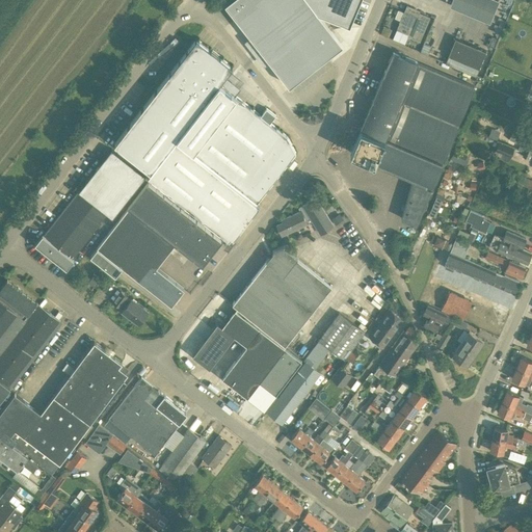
[(230,0),(225,3),(237,18),(236,19),(289,85),(327,55),(302,23),(317,11),(309,0),(230,0)]
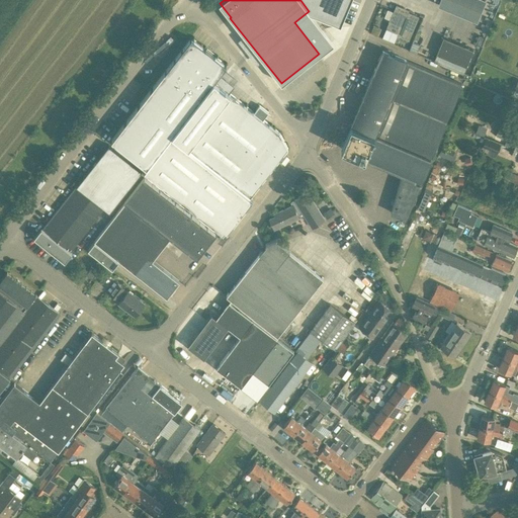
[(300,0),(309,11),(341,24),(350,0),(300,0)]
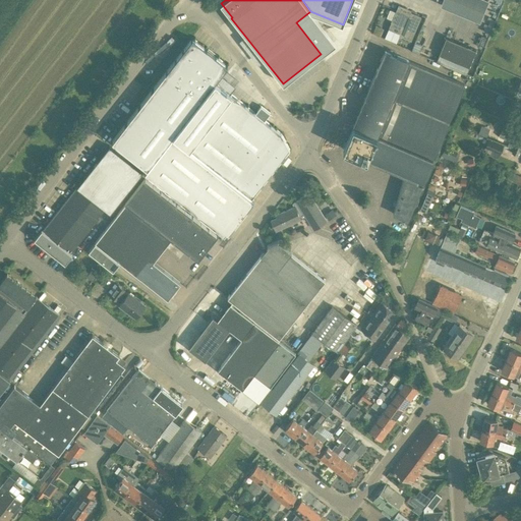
[(440,0),(439,6),(478,20),(485,0),(440,0)]
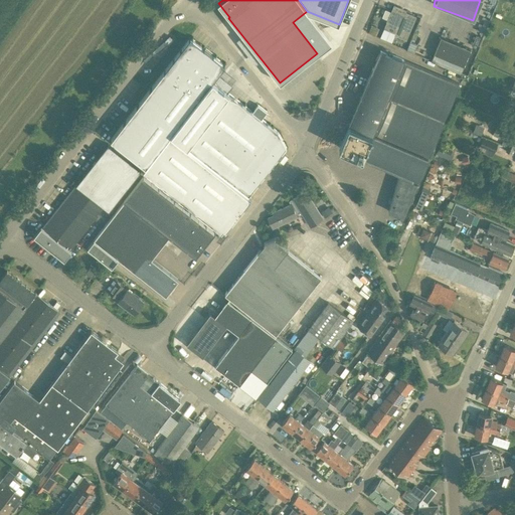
[(404,15),(391,10),(384,28),(396,32),(395,35),(406,40),(415,16),(405,12),(404,15)]
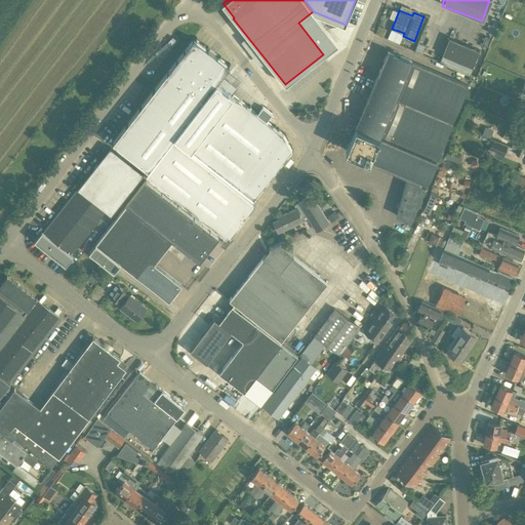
[(473,67),(480,49),(449,37),(442,54),(473,67)]
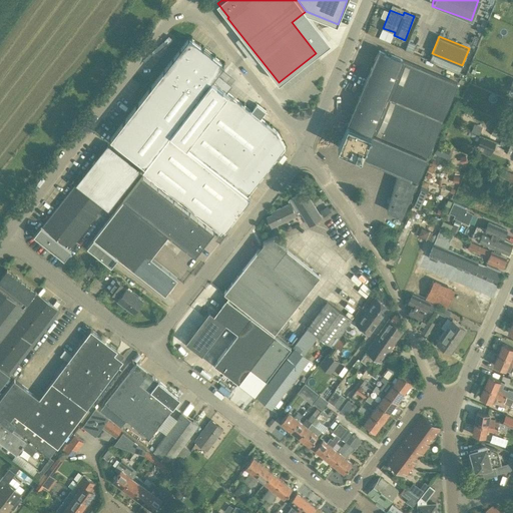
[(189,37),(110,138),(144,165),(142,167),(210,221),(220,229),(222,226),(225,228),(249,196),(247,195),(257,184),(286,147),(282,138),(280,135),(277,131),(261,117),(261,116),(266,110),(257,104),(252,109),(251,111),(226,91),(212,80),(224,64),(210,54),(211,53),(203,48),(189,37)]
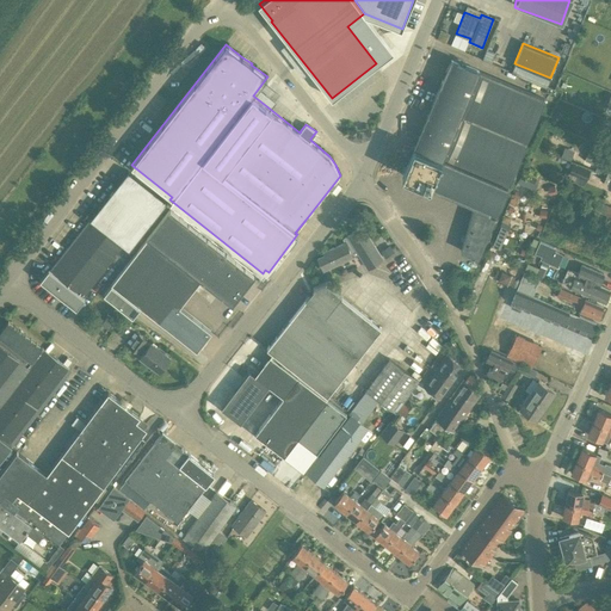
[(486,49),(482,59),(491,61),(494,53),(486,49)]
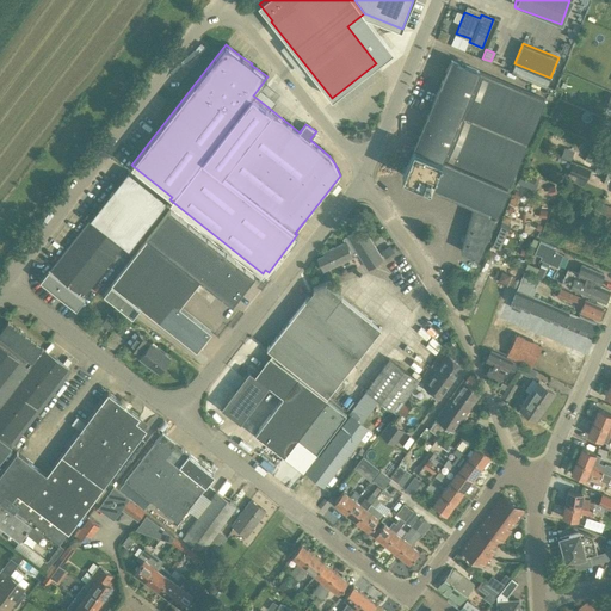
[(479,71),(451,59),(402,174),(474,205),(461,250),(477,257),(544,99),(479,71)]
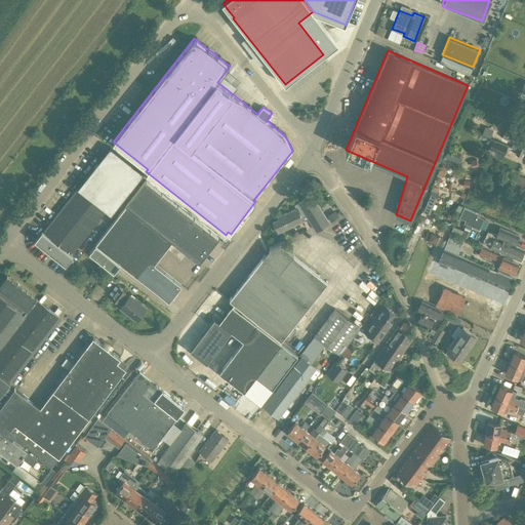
[(523,142),(524,135),(524,130),(509,123),(502,137),(509,139),(511,136),(523,142)]
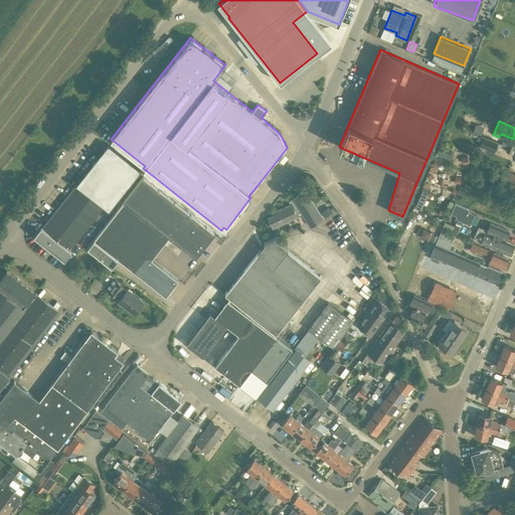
[(483,137),(480,146),(495,152),(498,143),(483,137)]
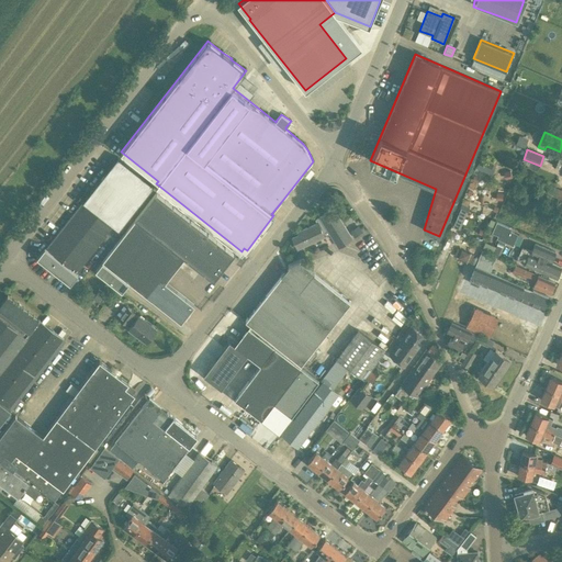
[(561,157),(550,153),(548,158),(553,160),(554,159),(561,163),(561,157)]
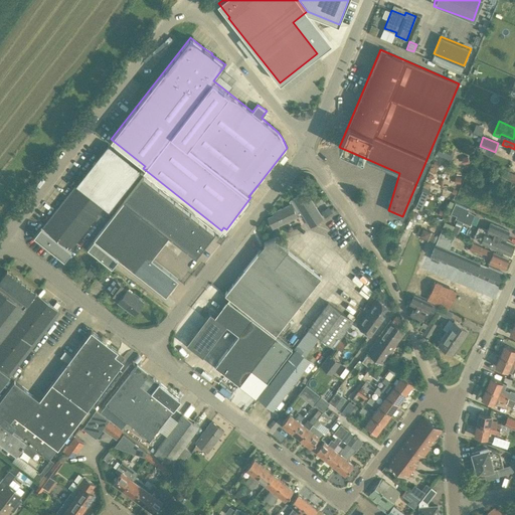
[(110,210),(141,169),(108,143),(36,234),(64,258),(105,206),(110,210)]
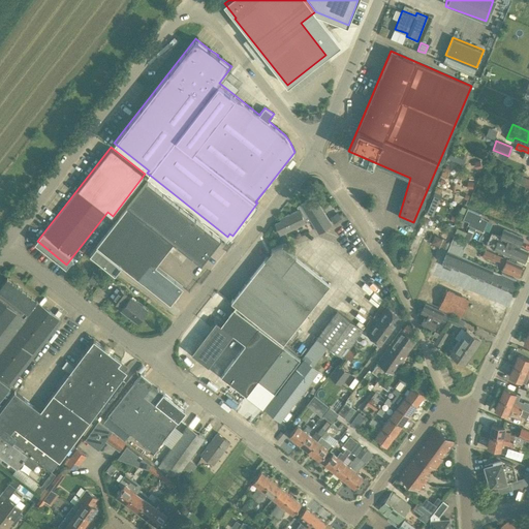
[(528,178),(518,174),(514,181),(528,187),(528,178)]
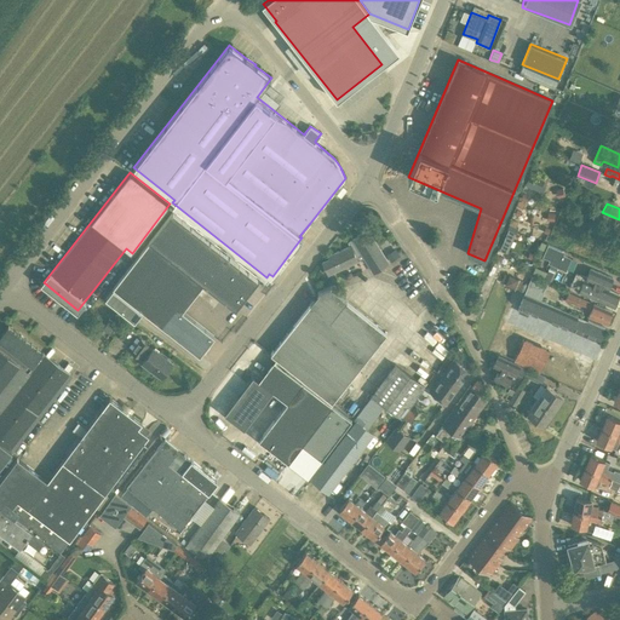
[(204,285),(235,310),(258,281),(172,213),(149,242),(162,253),(176,264),(190,274),(204,285)]
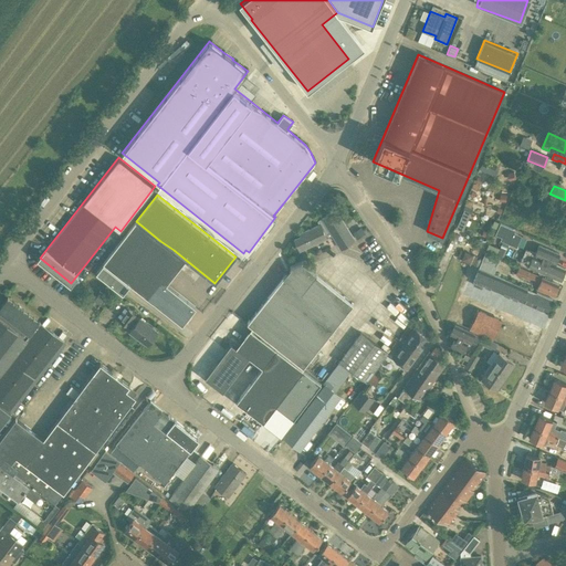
[(465,205),(457,227),(463,230),(473,208),(465,205)]
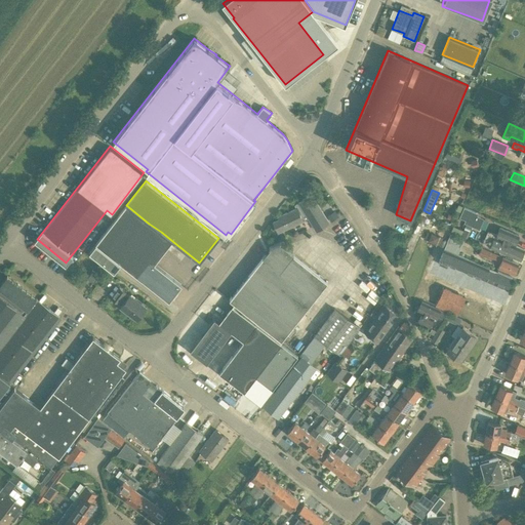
[(317,231),(329,223),(311,194),(298,202),(294,204),(296,208),(278,216),(278,218),(273,220),(278,231),(303,219),(300,215),(306,213),(317,231)]
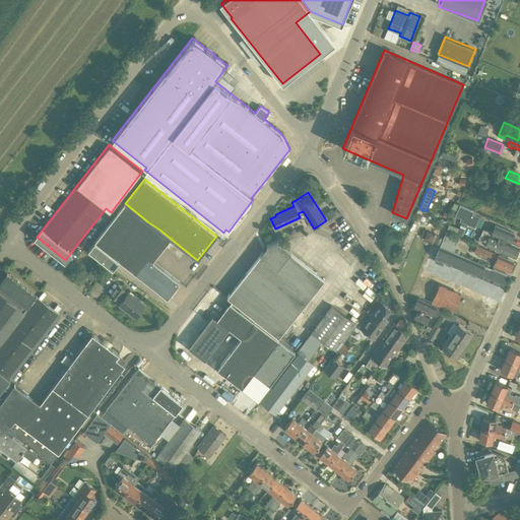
[(125,203),(95,242),(107,251),(119,261),(140,276),(146,269),(153,261),(171,239),(159,230),(147,221),(136,212),(125,203)]
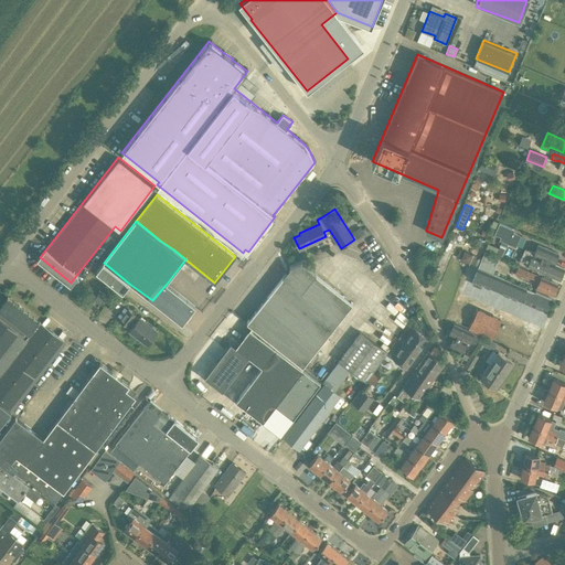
[(498,222),(493,233),(501,236),(500,238),(514,245),(519,235),(511,231),(512,228),(504,225),(498,222)]
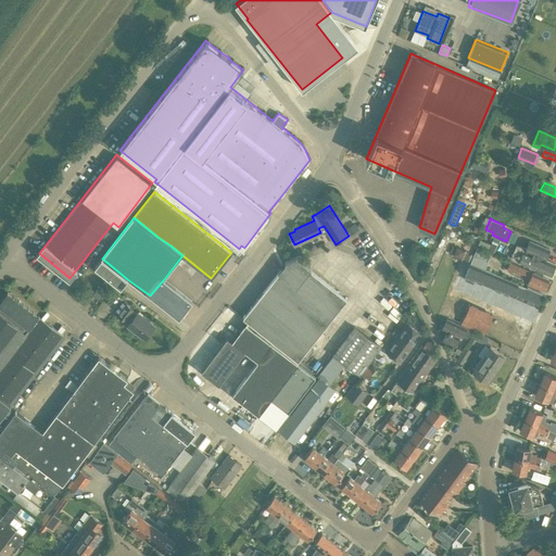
[(355,224),(348,229),(352,235),(358,229),(355,224)]
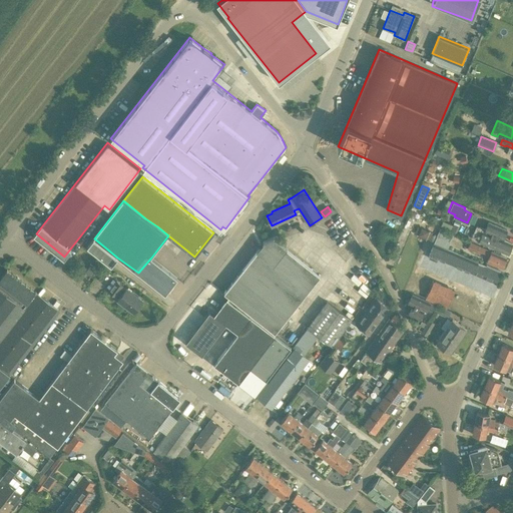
[(508,253),(512,242),(502,238),(506,228),(488,220),(484,228),(481,226),(476,226),(471,236),(479,239),(478,240),(508,253)]
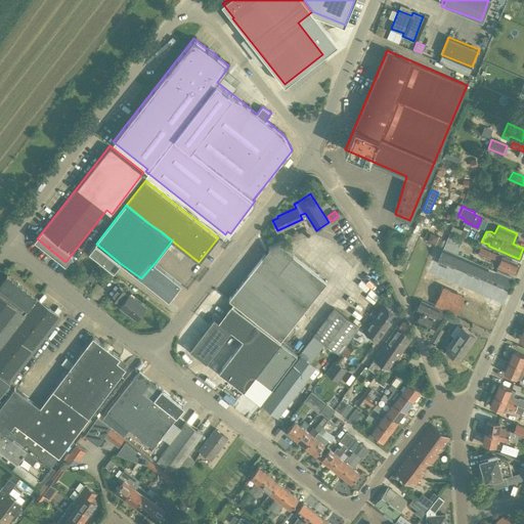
[(466,239),(469,231),(463,228),(460,237),(466,239)]
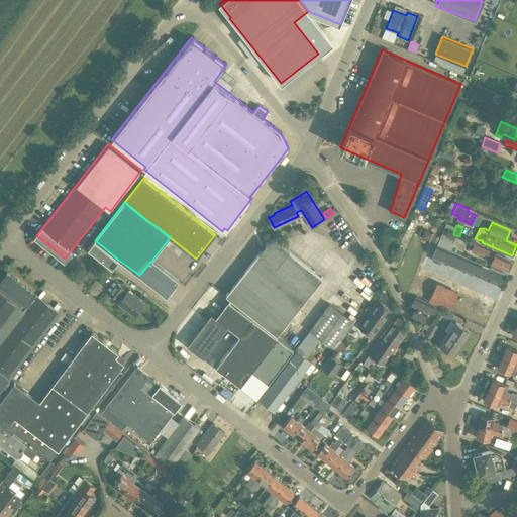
[(432,240),(435,233),(423,229),(420,236),(432,240)]
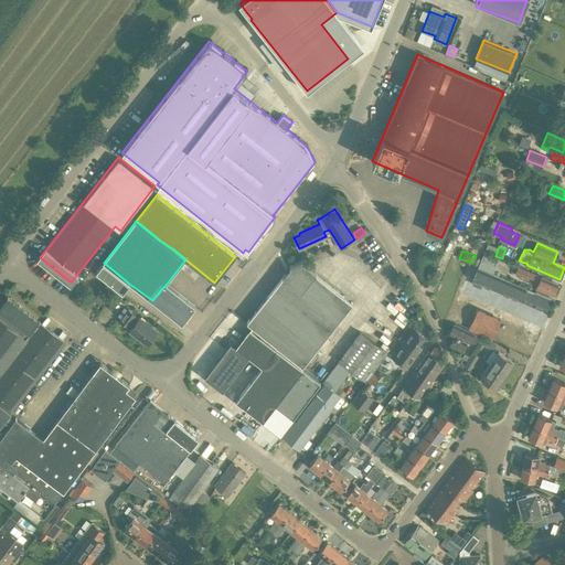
[(496,266),(499,258),(484,253),(478,267),(489,272),(491,264),(496,266)]
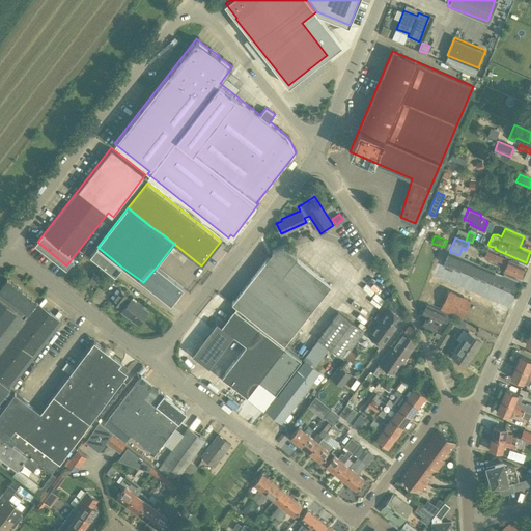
[(322,278),(297,258),(298,257),(283,246),(283,245),(272,250),(273,251),(232,302),(284,343),(332,284),(322,277),(322,278)]
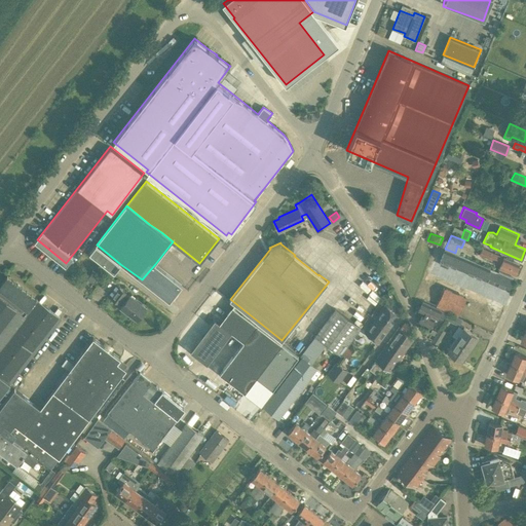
[(89,253),(114,272),(120,264),(108,254),(97,245),(89,253)]
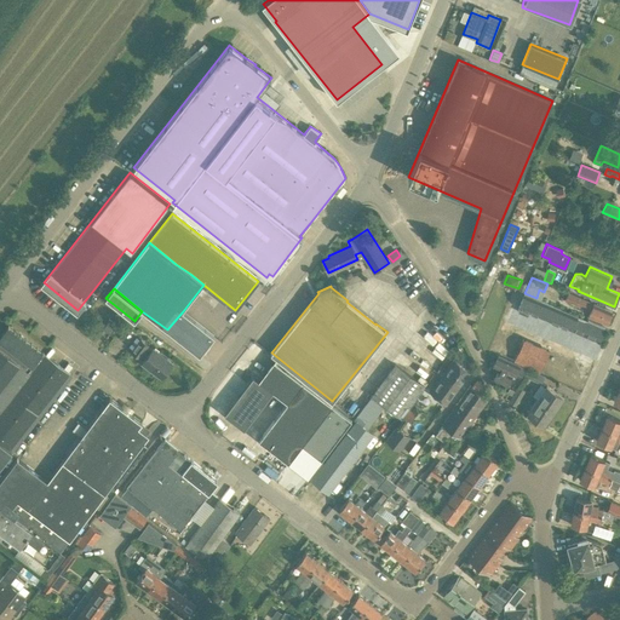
[(524,293),(517,290),(511,303),(518,306),(598,342),(604,329),(577,317),(578,316),(537,298),(524,293)]
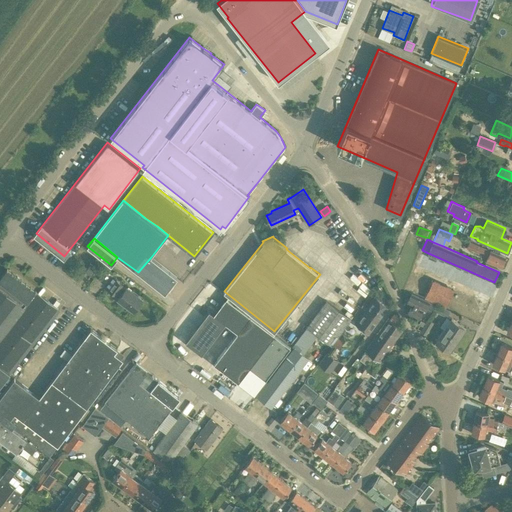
[(500,266),(505,256),(469,241),(467,247),(487,256),(486,260),(500,266)]
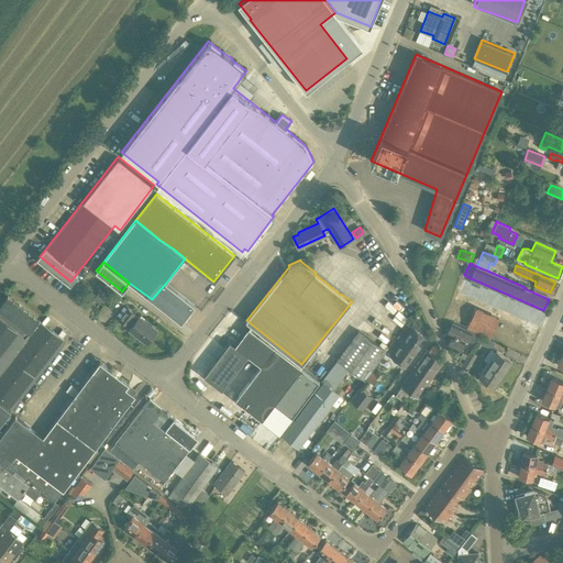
[(195,306),(166,283),(158,291),(152,299),(181,323),(195,306)]
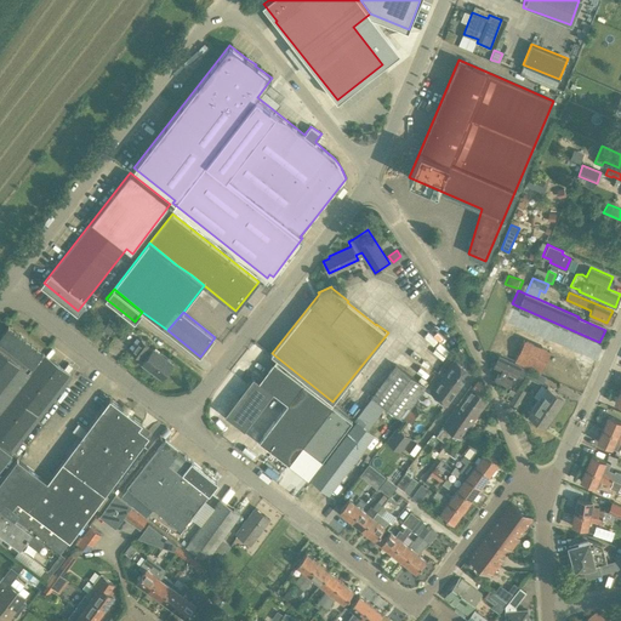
[(110,334),(115,326),(108,322),(103,329),(110,334)]
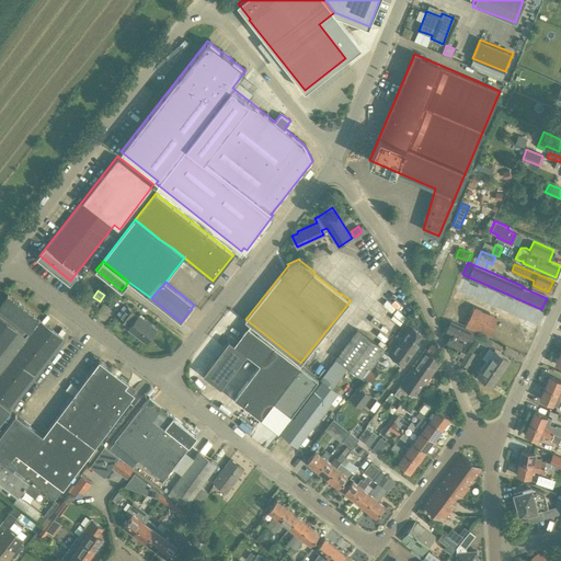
[(8,295),(0,304),(0,423),(66,340),(8,295)]
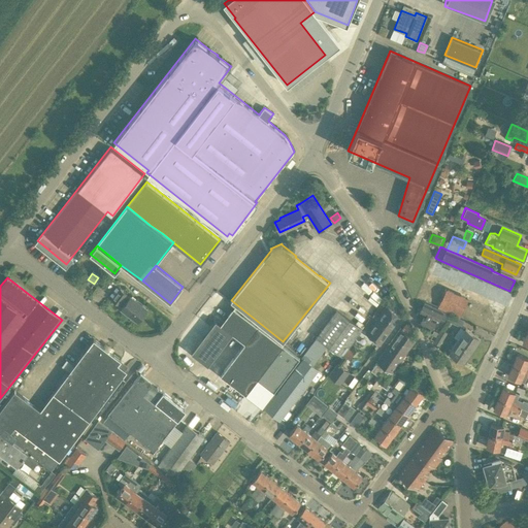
[(460,316),(467,298),(433,284),(425,301),(460,316)]
